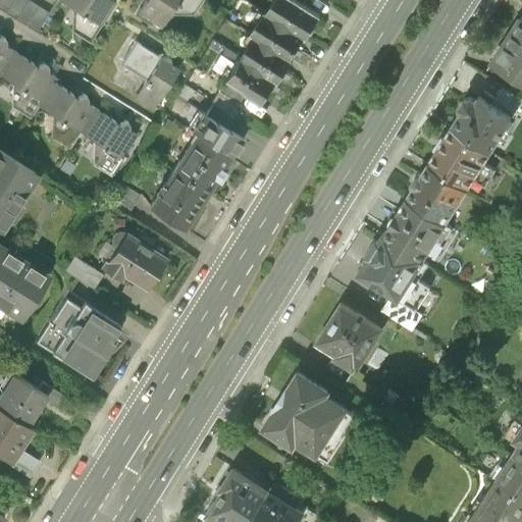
[(2,0),(0,4),(0,11),(37,36),(50,15),(24,0),(2,0)]
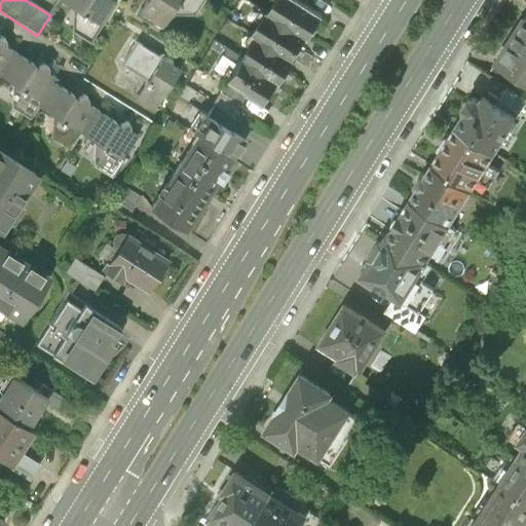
[(61,0),(74,9),(72,34),(90,45),(117,5),(109,0),(61,0)]
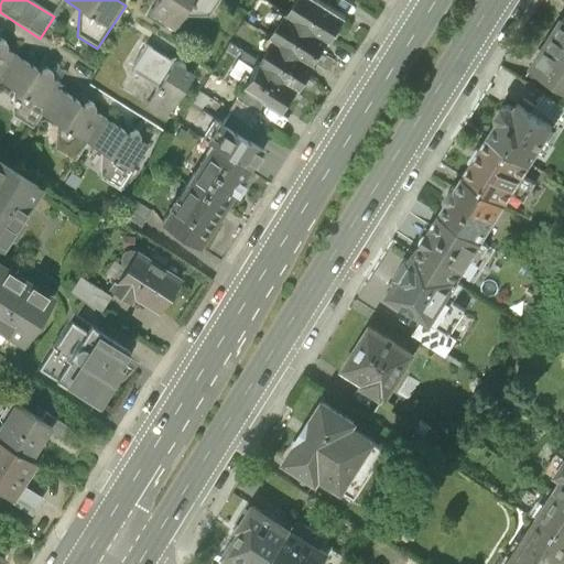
[(218,0),(159,0),(150,14),(175,30),(185,14),(209,14),(218,0)]
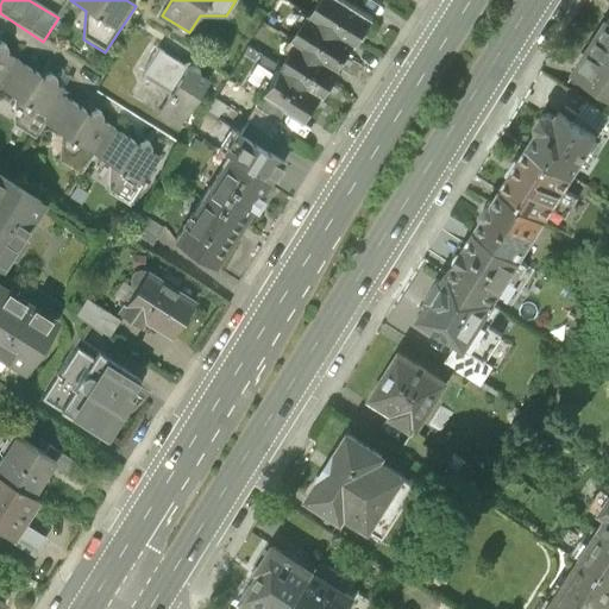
[(341,0),(322,0),(313,16),(355,43),(356,44),(372,20),(352,6),(341,0)]
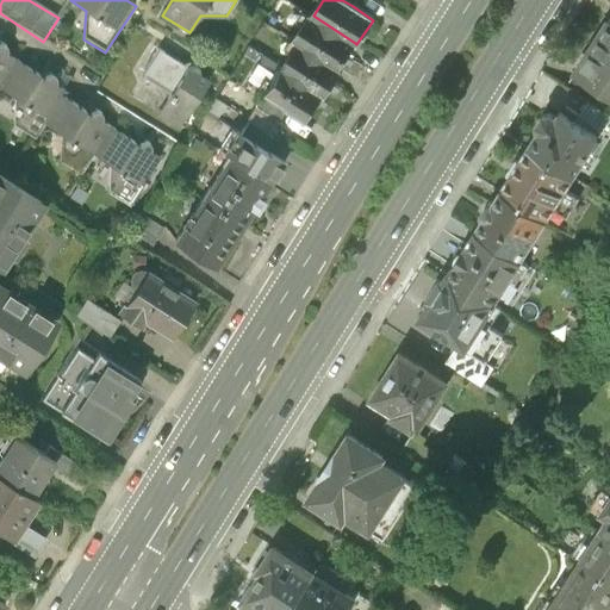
[(337,70),(355,43),(313,16),(311,14),(293,42),(298,45),(337,70)]
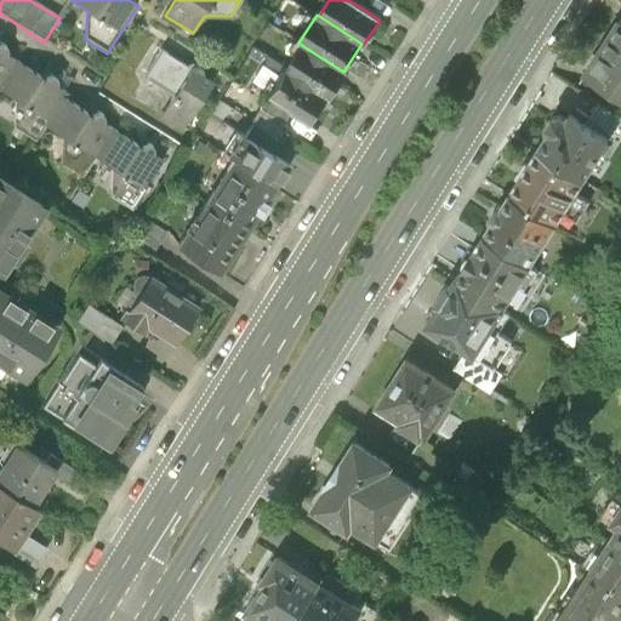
[(620,22),(584,79),(616,100),(620,102),(620,22)]
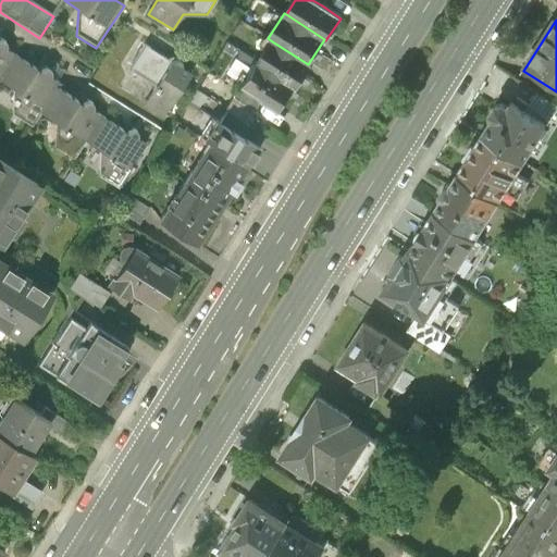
[(311,66),(308,64),(272,41),(257,63),(295,88),(297,88),(311,66)]
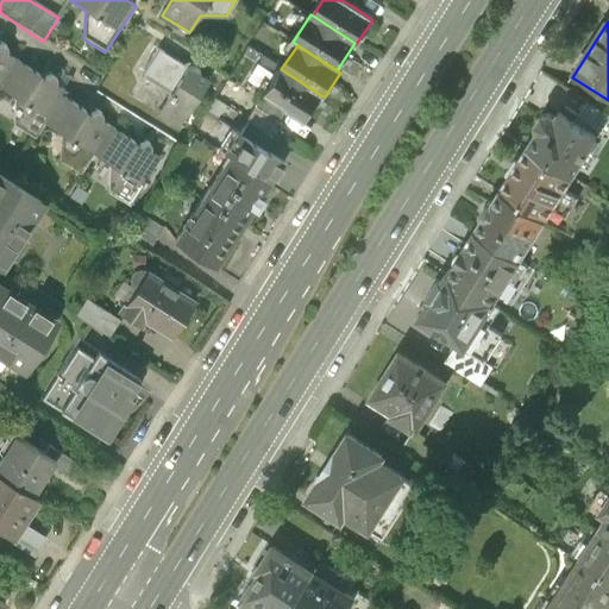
[(175,94),(161,117),(181,130),(212,82),(163,51),(148,76),(175,94)]
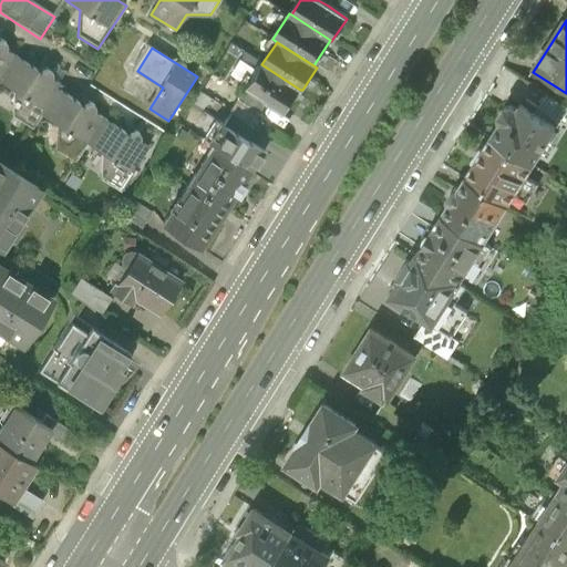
[(0,80),(14,58),(0,49),(0,80)]
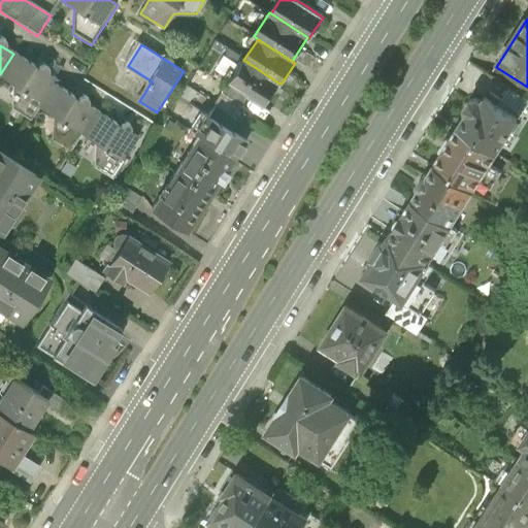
[(0,74),(0,77),(13,87),(10,90),(10,110),(29,122),(38,108),(40,103),(53,85),(56,80),(13,54),(0,74)]
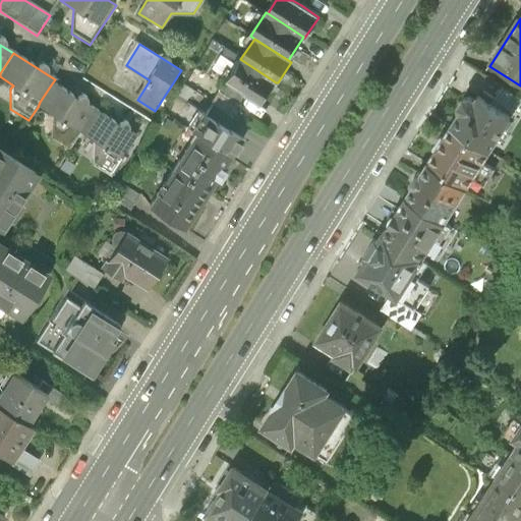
[(262,105),(276,82),(240,59),(237,58),(223,80),(225,81),(244,95),(262,105)]
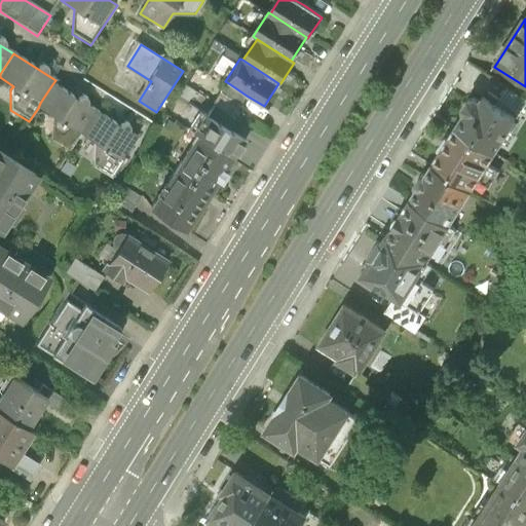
[(515,96),(522,84),(494,67),(487,77),(515,96)]
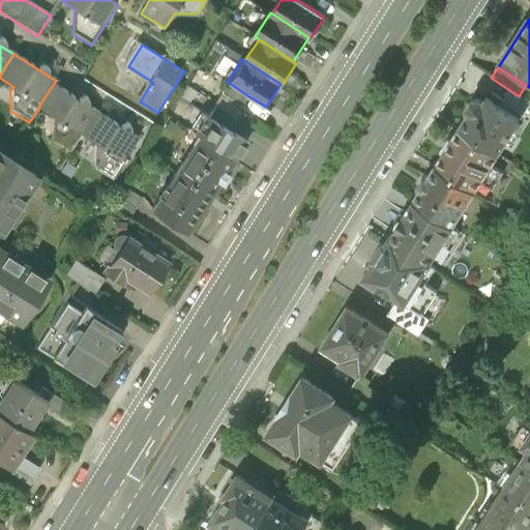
[(243,107),(248,96),(229,83),(224,93),(243,107)]
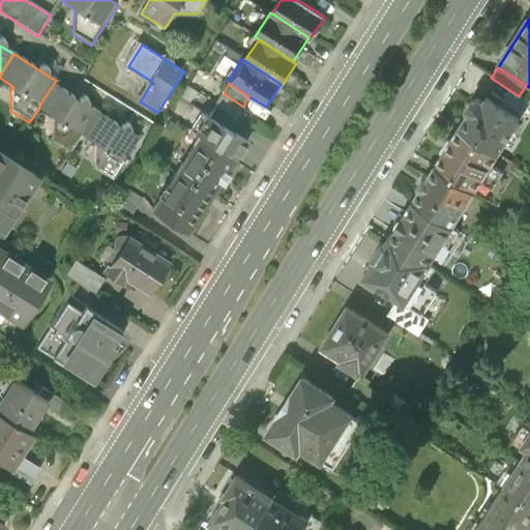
[(69,154),(81,136),(95,112),(53,85),(40,104),(38,109),(72,129),(63,137),(55,131),(51,142),(69,154)]
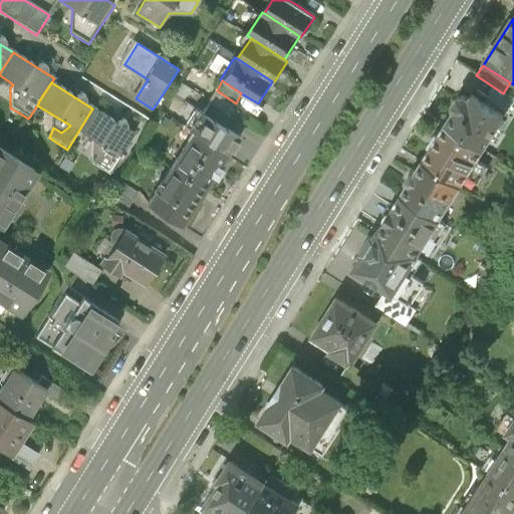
[(454,112),(445,126),(482,151),(503,116),(472,96),(469,101),(463,97),(458,98),(453,107),(454,112)]
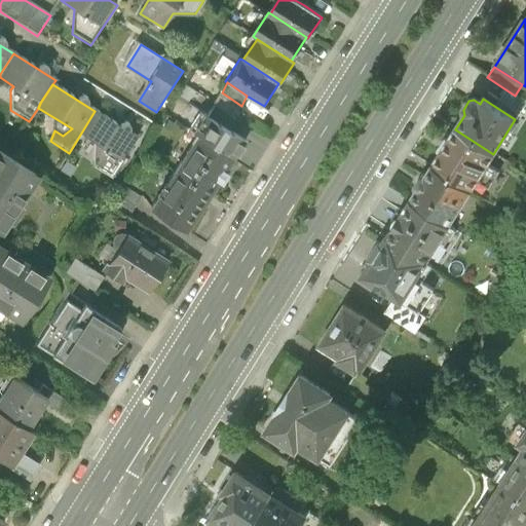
[(213,106),(205,116),(227,130),(234,120),(213,106)]
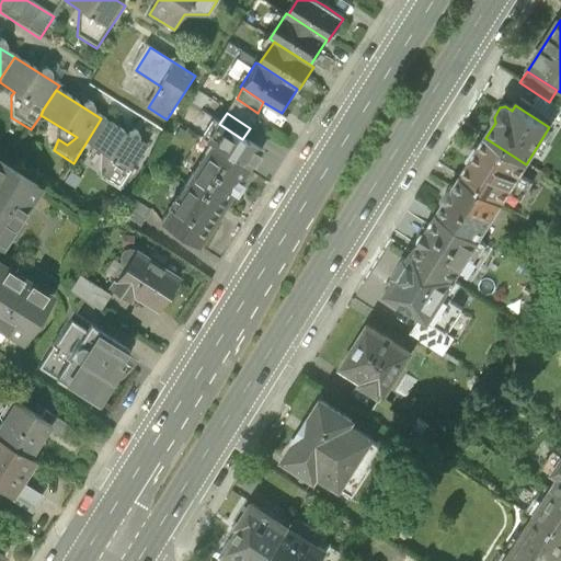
[(147,147),(101,118),(86,144),(103,155),(101,159),(100,179),(118,191),(130,172),(147,147)]
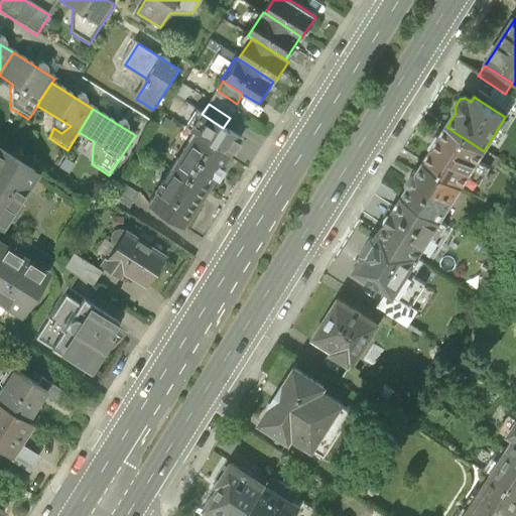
[(190,131),(196,134),(229,156),(240,140),(223,128),(202,114),(190,131)]
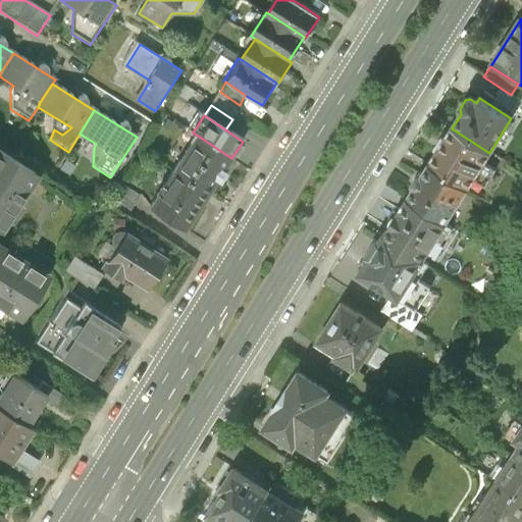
[(452,128),(428,166),(466,190),(473,178),(484,186),(494,170),(482,163),(489,153),(452,128)]
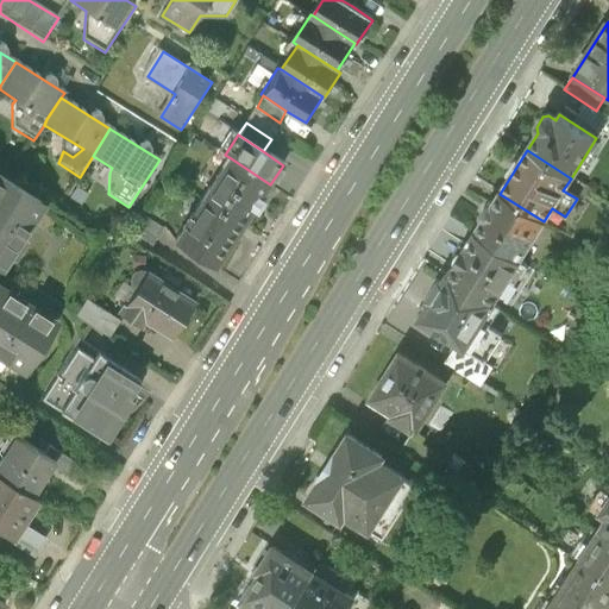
[(243,225),(270,184),(231,158),(203,199),(243,225)]
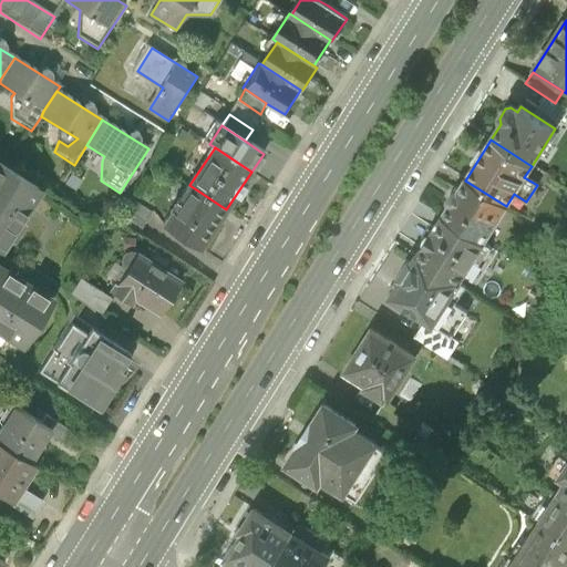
[(0,161),(0,241),(16,253),(53,195),(0,161)]
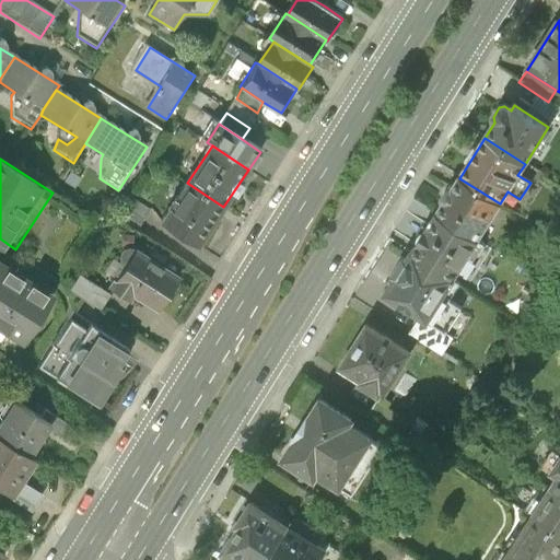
[(444,203),(436,214),(477,241),(500,203),(459,178),(453,189),(450,187),(441,201),(444,203)]
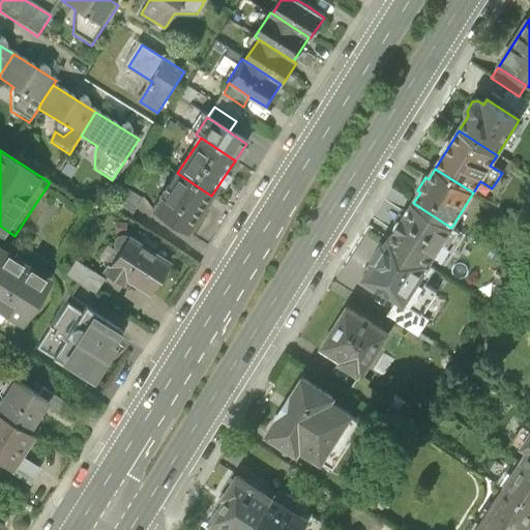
[(187,234),(211,196),(177,173),(152,211),(187,234)]
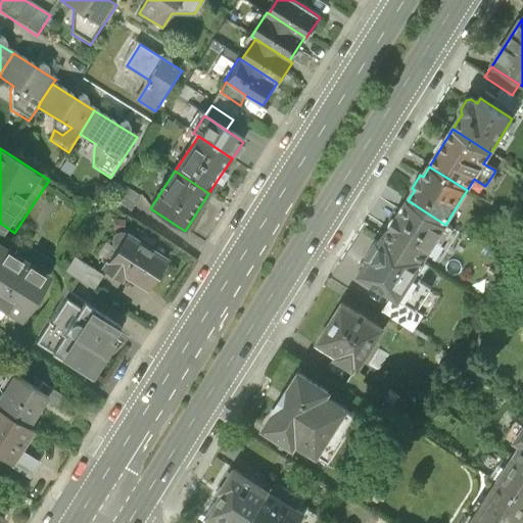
[(85,190),(77,202),(84,207),(93,195),(85,190)]
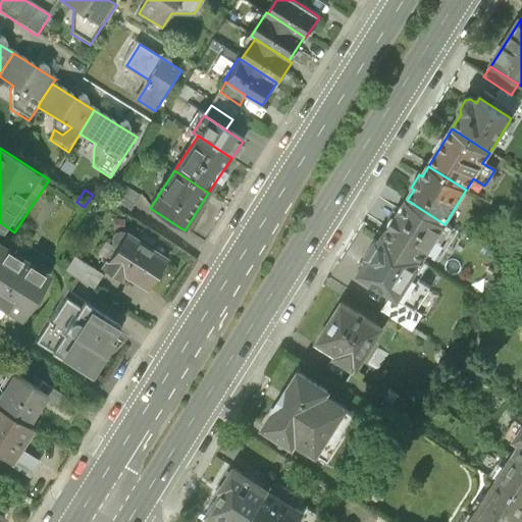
[(407,200),(383,237),(422,259),(433,241),(440,245),(451,228),(445,224),(407,200)]
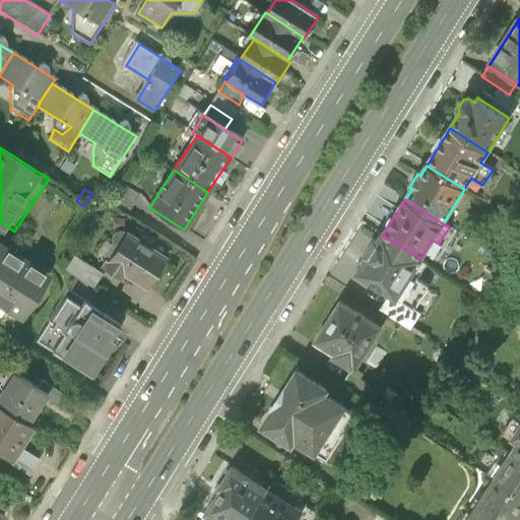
[(113,245),(117,248),(102,268),(118,278),(123,273),(146,287),(166,259),(125,234),(122,232),(119,232),(115,232),(112,235),(111,238),(111,243),(113,245)]
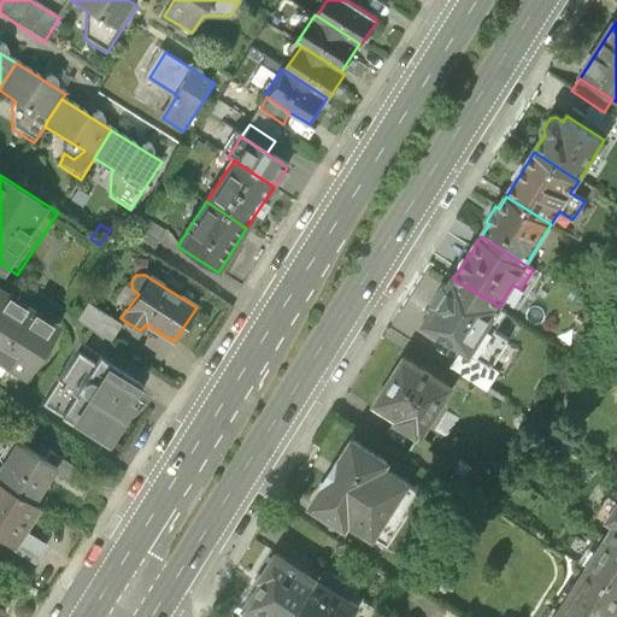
[(507,312),(499,306),(453,280),(448,288),(444,286),(433,304),(436,306),(424,324),(463,348),(491,366),(509,339),(495,330),(507,312)]
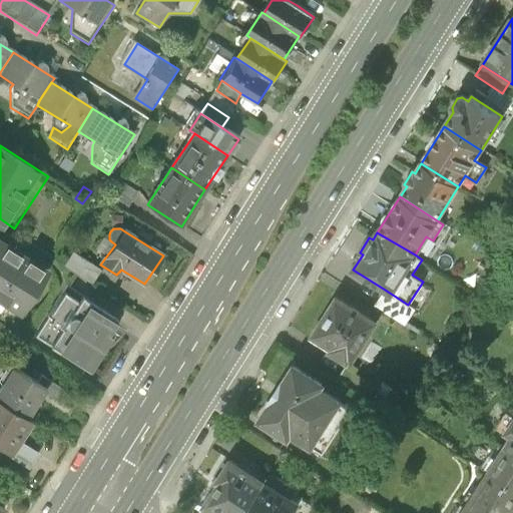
[(0,251),(0,323),(15,333),(47,282),(0,251)]
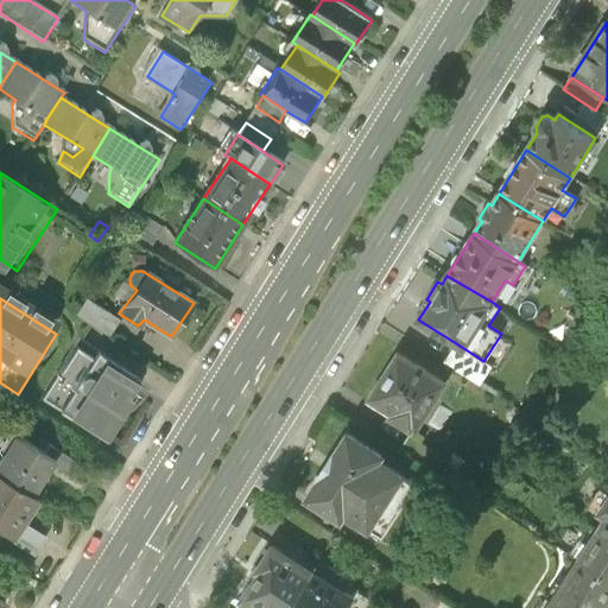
[(108,339),(120,320),(88,299),(76,317),(108,339)]
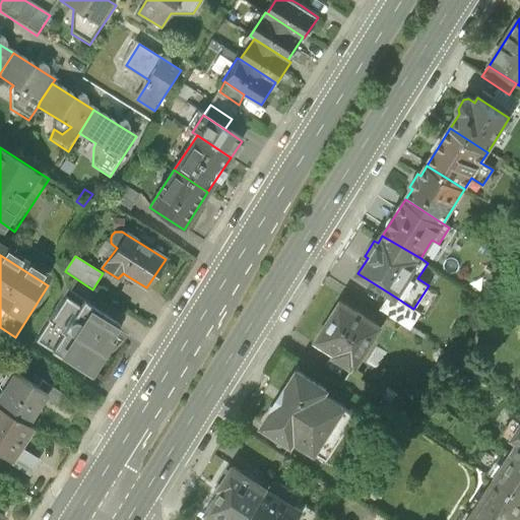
[(413,309),(390,294),(379,311),(410,330),(420,314),(413,309)]
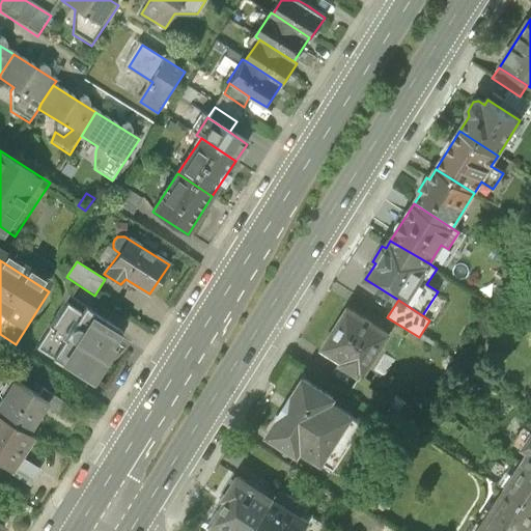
[(81,313),(66,305),(36,350),(92,385),(121,338),(117,336),(121,330),(85,307),(81,313)]
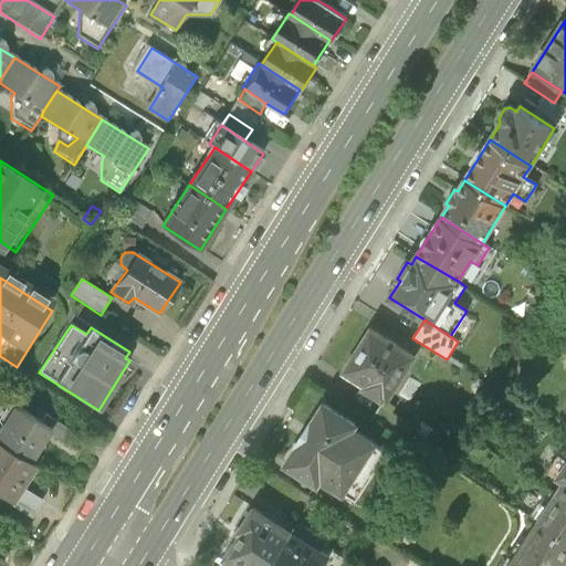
[(370,326),(343,371),(387,399),(415,355),(370,326)]
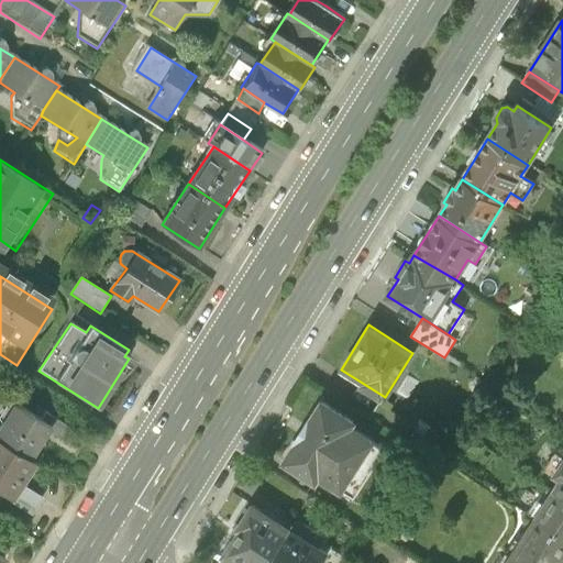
[(396,394),(407,400),(417,383),(407,376),(396,394)]
